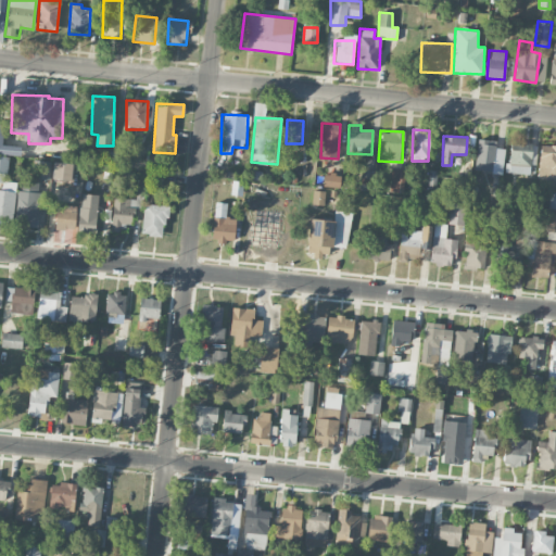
[(496,148),(496,140),(477,139),(476,171),(503,173),(504,149),(496,148)]
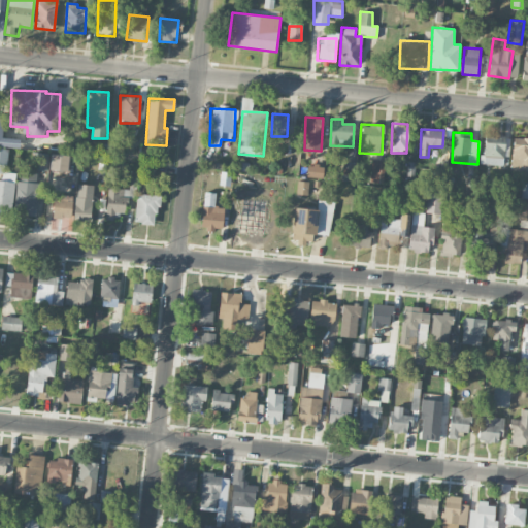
[(527,137),(513,137),(512,169),(527,170),(527,137)]
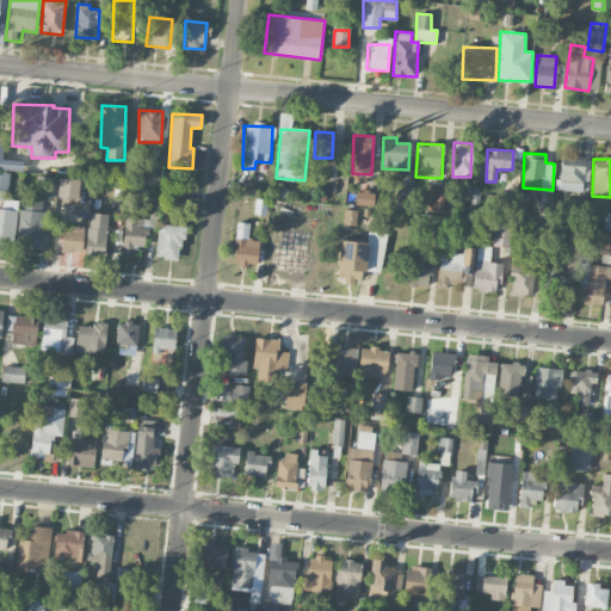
[(588,166),(559,166),(559,190),(582,191),(584,174),(587,174),(588,166)]
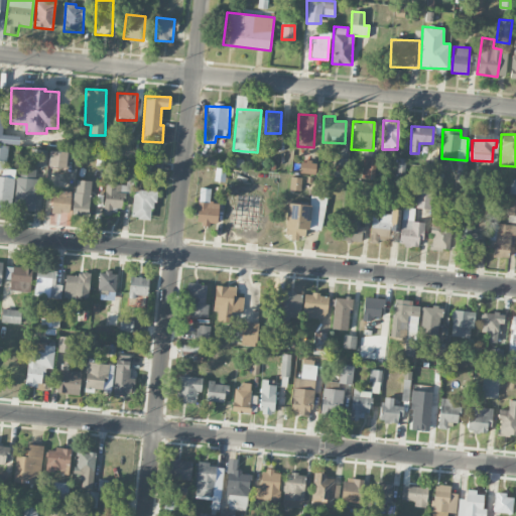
[(45,166),(45,149),(31,149),(30,165),(45,166)]
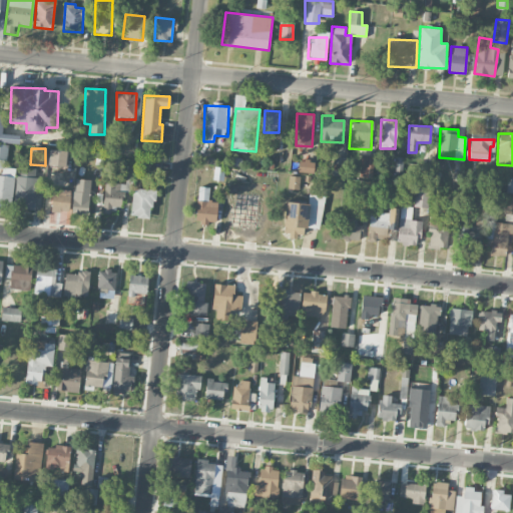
[(71,168),(66,168),(67,150),(48,149),(47,181),(70,182),(71,168)]
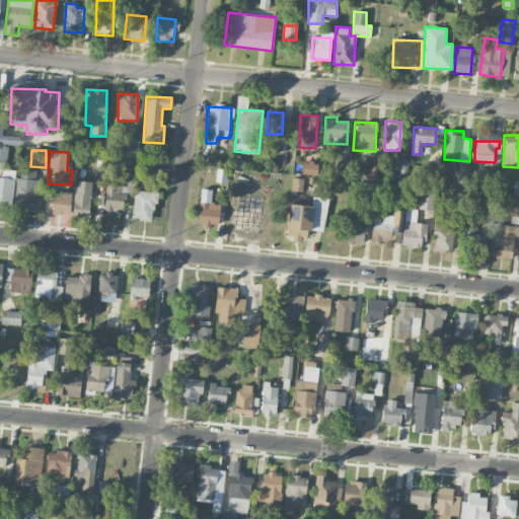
[(365,178),(378,179),(379,156),(365,156),(365,178)]
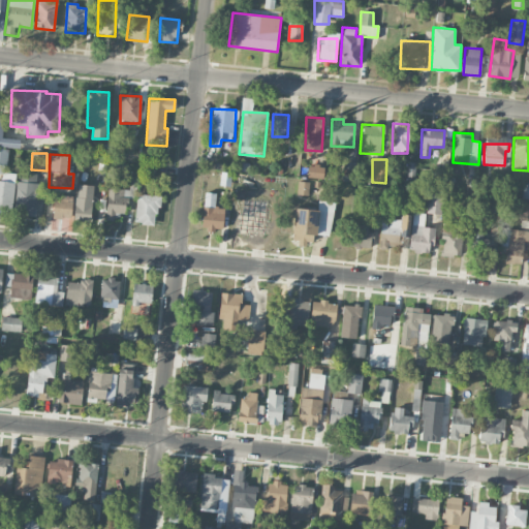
[(354,180),(355,162),(343,162),(342,179),(354,180)]
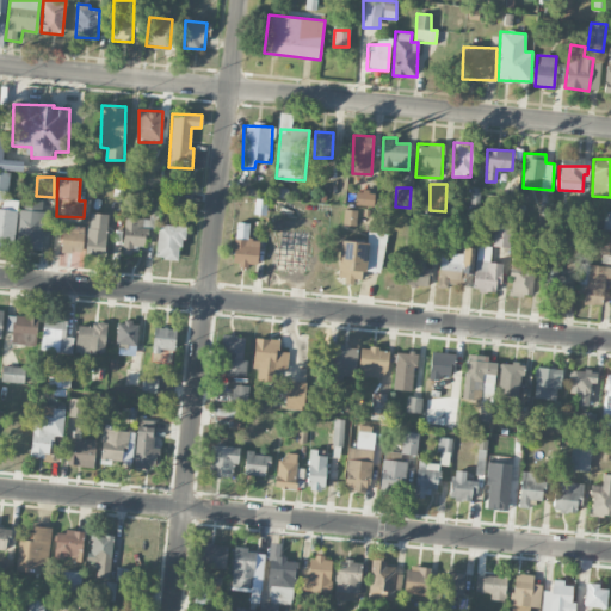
[(372,205),(374,191),(357,190),(357,204),(372,205)]
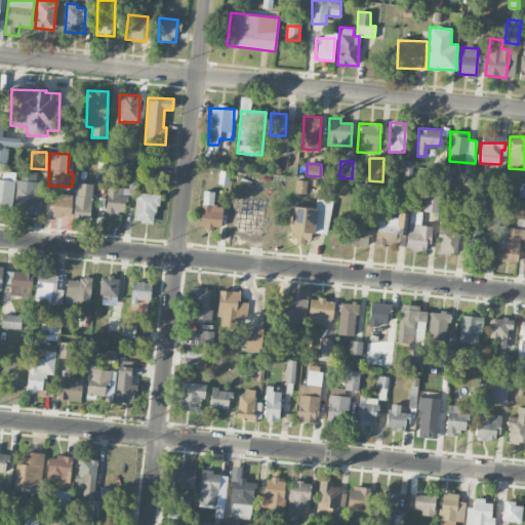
[(442,168),(430,168),(430,182),(442,182),(442,168)]
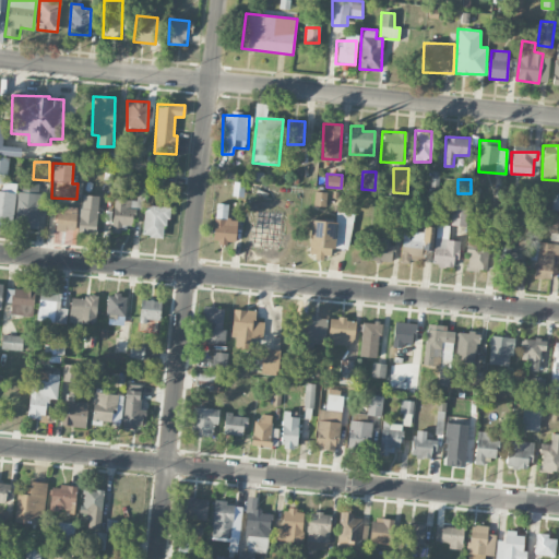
[(0,190),(0,224),(12,226),(16,183),(3,182),(2,191),(0,190)]
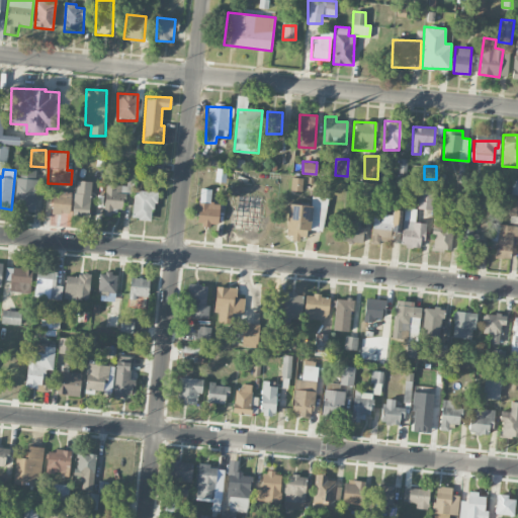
[(36,211),(38,172),(17,171),(15,209),(36,211)]
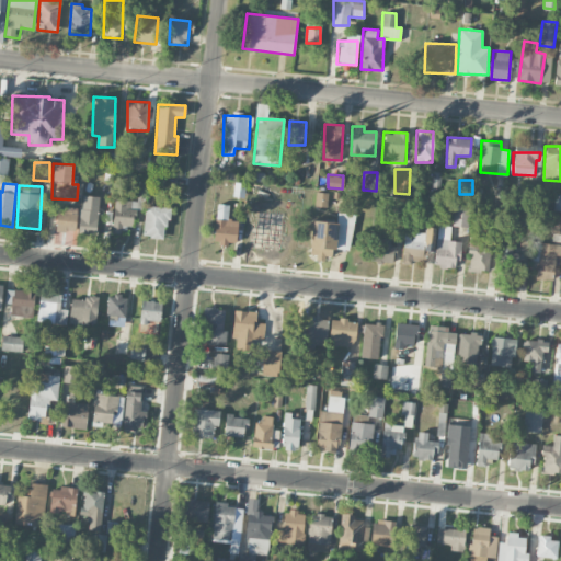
[(329,193),(316,193),(316,206),(328,206),(329,193)]
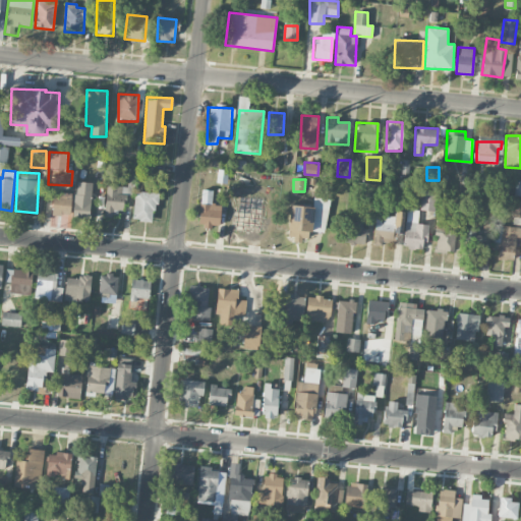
[(91,218),(92,182),(75,181),(74,217),(91,218)]
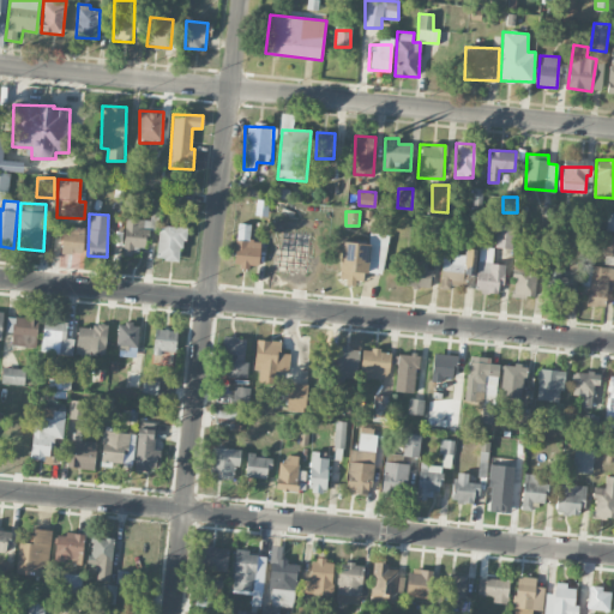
[(121,254),(136,257),(137,247),(146,248),(150,221),(127,217),(121,254)]
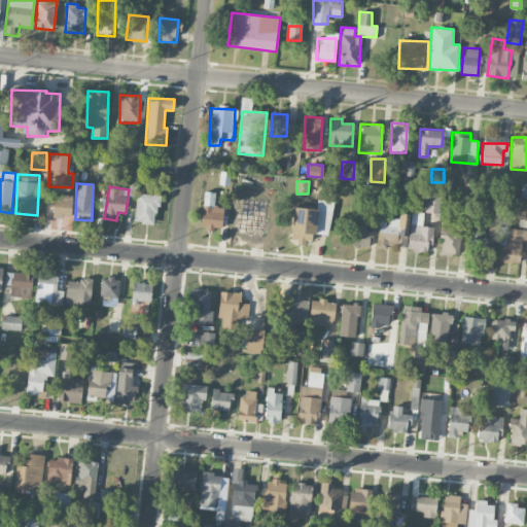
[(215,192),(204,191),(201,227),(221,230),(223,207),(214,206),(215,192)]
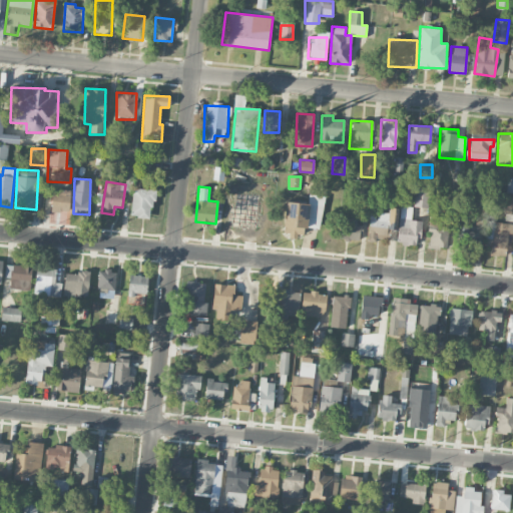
[(152,217),(153,189),(132,188),(131,216),(152,217)]
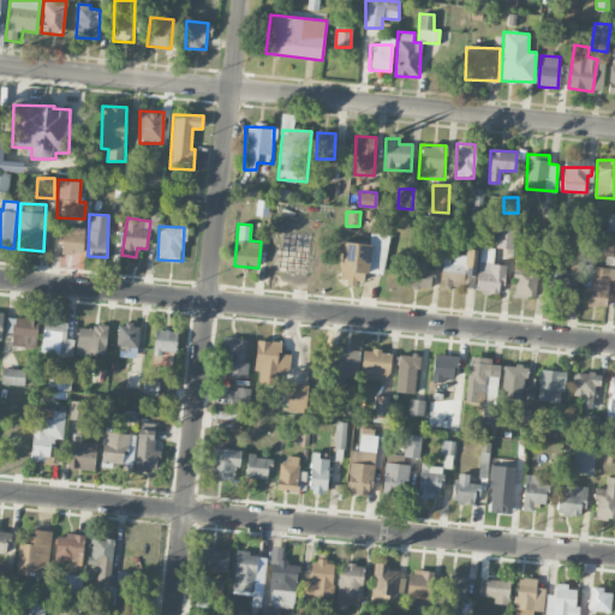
[(514,226),(497,226),(497,249),(514,249),(514,226)]
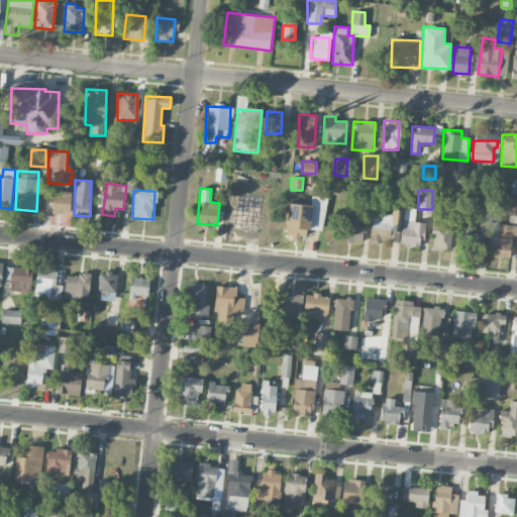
[(53,212),(70,213),(71,192),(53,191),(53,212)]
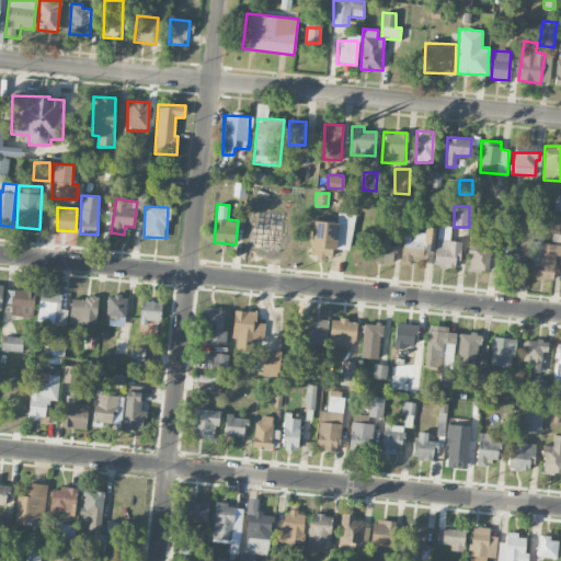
[(350,251),(355,215),(339,213),(336,224),(313,220),(308,255),(331,260),(333,248),(350,251)]
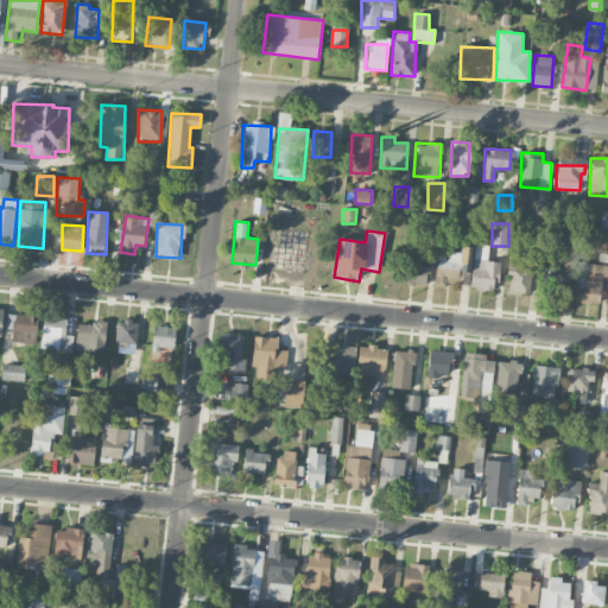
[(439,249),(434,285),(447,286),(448,282),(464,285),(470,247),(461,246),(460,252),(439,249)]
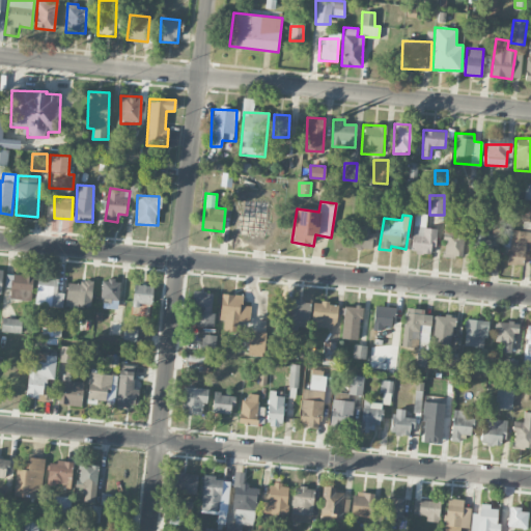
[(435,253),(436,228),(425,228),(425,218),(424,218),(424,226),(413,225),(411,252),(435,253)]
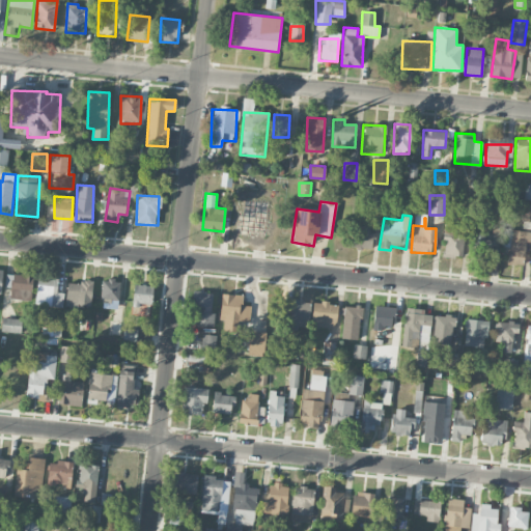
[(443,256),(465,257),(466,225),(444,224),(443,256)]
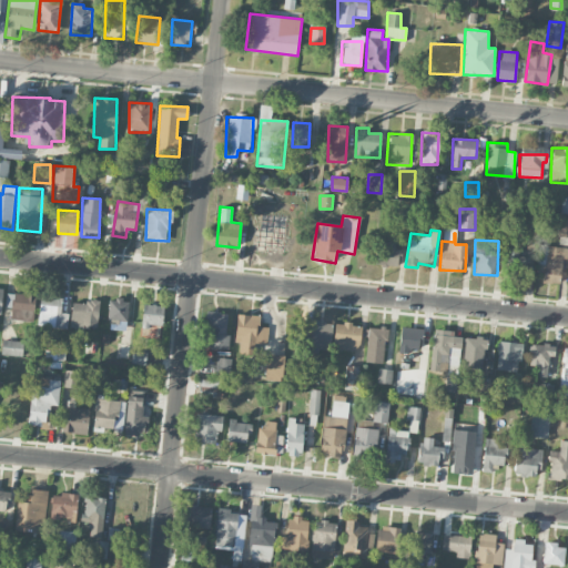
[(398,244),(377,243),(377,266),(398,266),(398,244)]
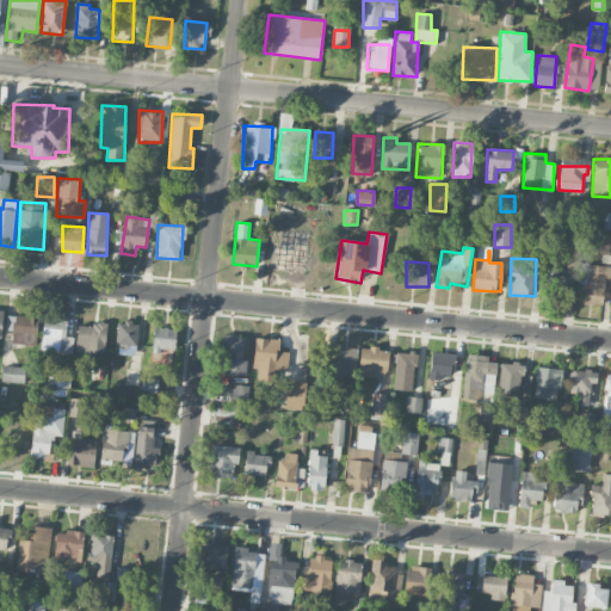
[(605,277),(610,276),(610,265),(580,264),(579,294),(584,295),(584,304),(603,306),(605,277)]
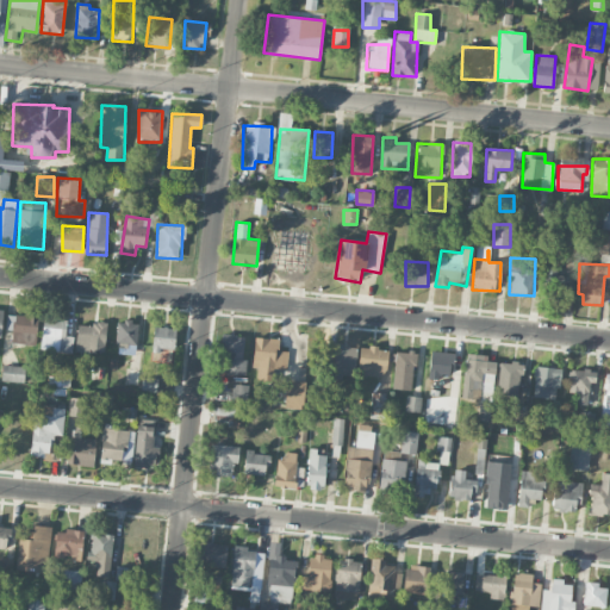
[(567,275),(555,275),(556,267),(547,266),(546,292),(566,293),(567,275)]
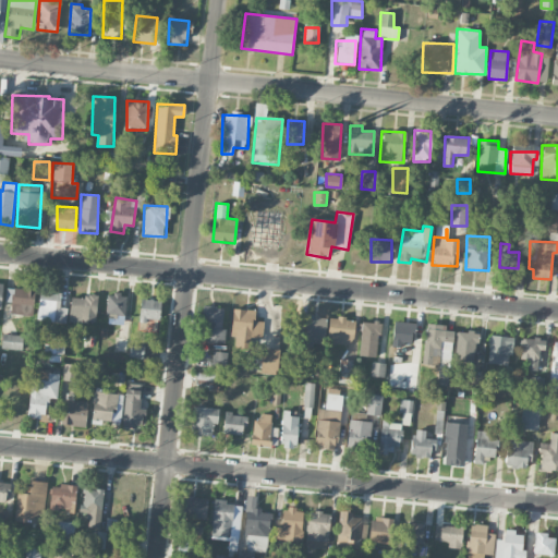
[(36,289),(14,286),(10,313),(32,316),(36,289)]
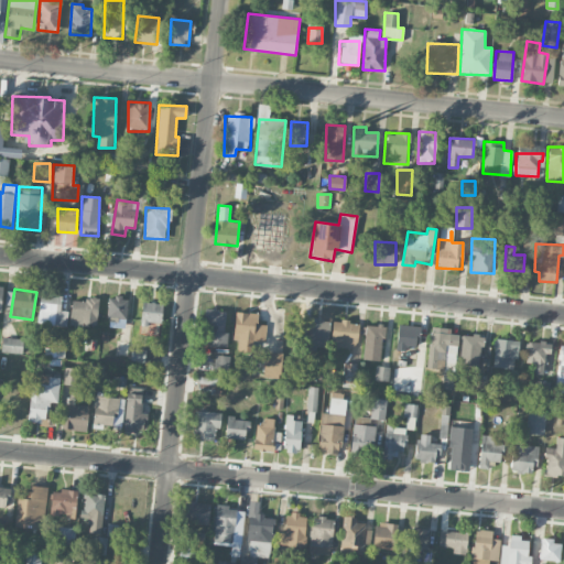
[(38,323),(67,326),(68,312),(60,311),(62,295),(41,293),(38,323)]
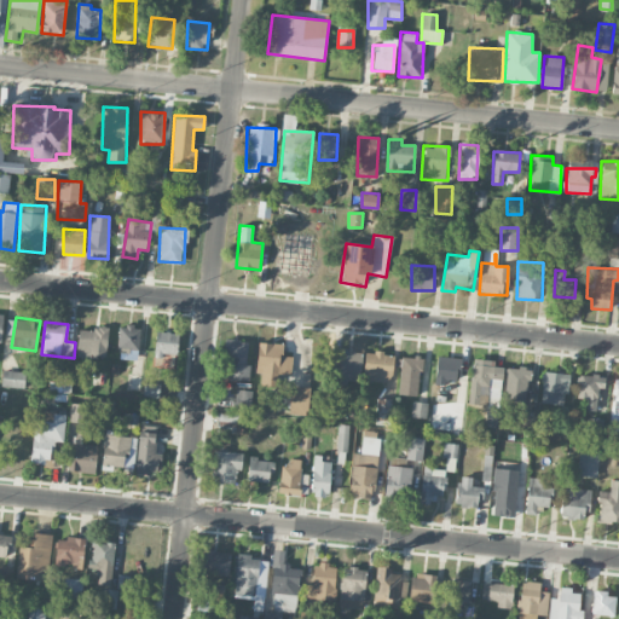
[(93,330),(77,329),(76,357),(106,358),(108,327),(94,325),(93,330)]
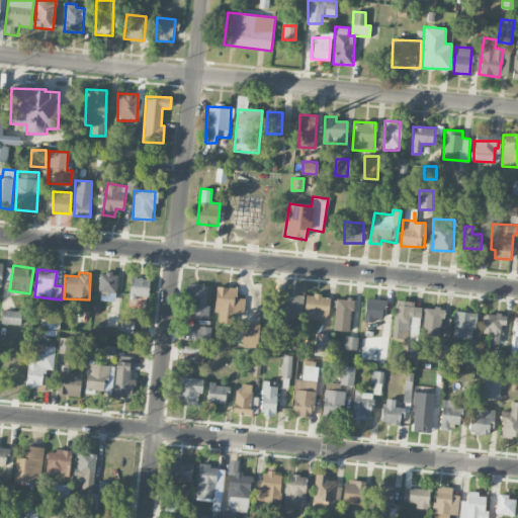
[(116,292),(117,273),(99,272),(98,291),(116,292)]
